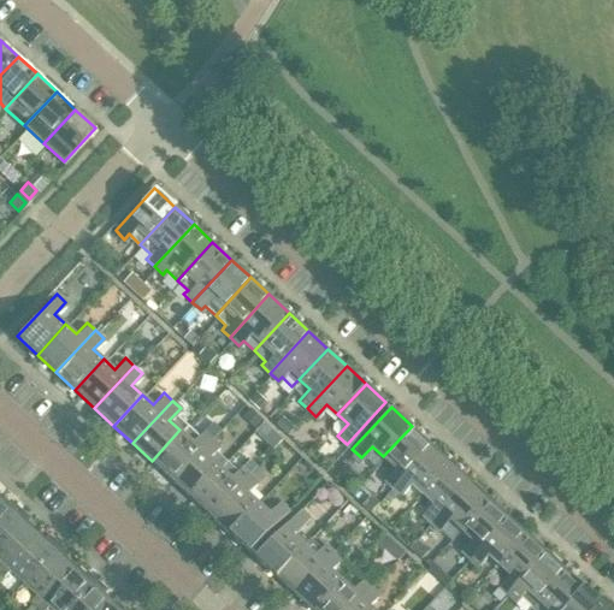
[(390,485),(430,443),(412,426),(383,456),(393,466),(382,478),(390,485)]
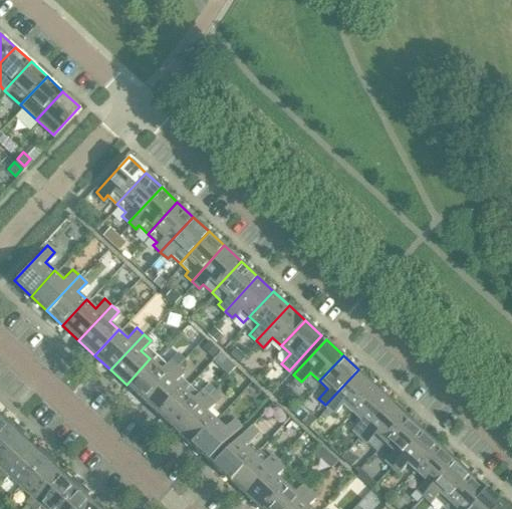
[(143,400),(175,364),(168,357),(159,367),(150,358),(126,385),(143,400)]
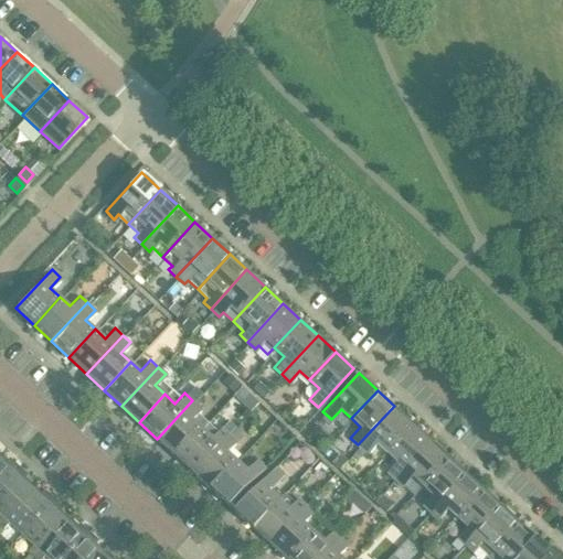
[(174,455),(206,420),(197,411),(201,407),(192,400),(157,439),(174,455)]
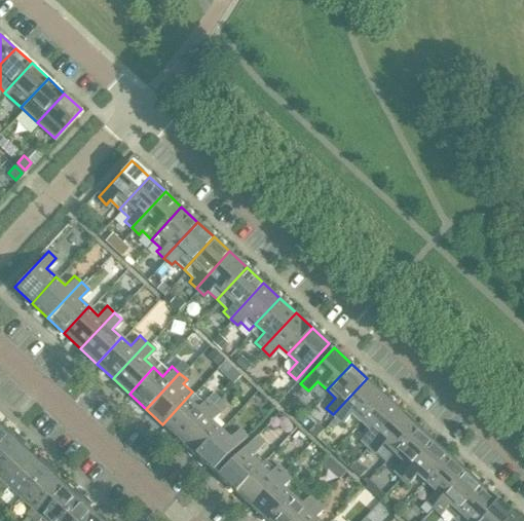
[(359,419),(383,394),(367,378),(333,414),(341,421),(349,411),(359,419)]
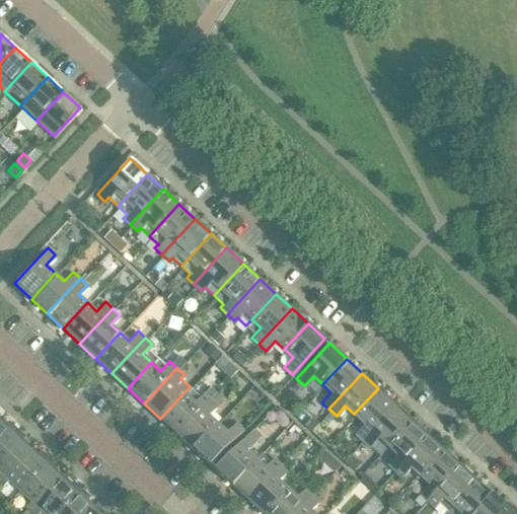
[(176,433),(209,397),(202,391),(199,394),(190,386),(160,419),(176,433)]
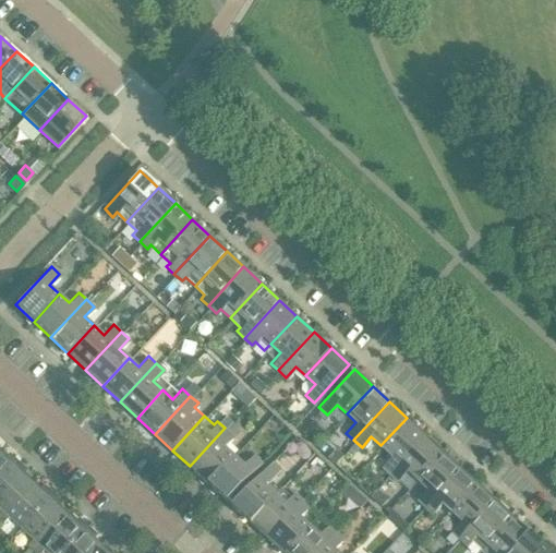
[(388,472),(424,434),(407,418),(381,445),(390,455),(381,465),(388,472)]
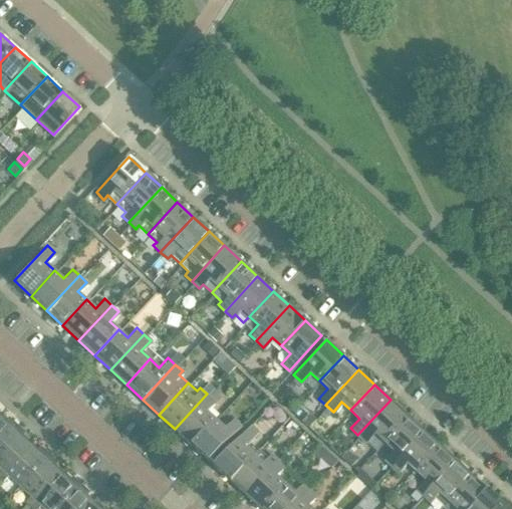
[(190,444),(214,419),(205,410),(214,401),(207,394),(175,429),(190,444)]
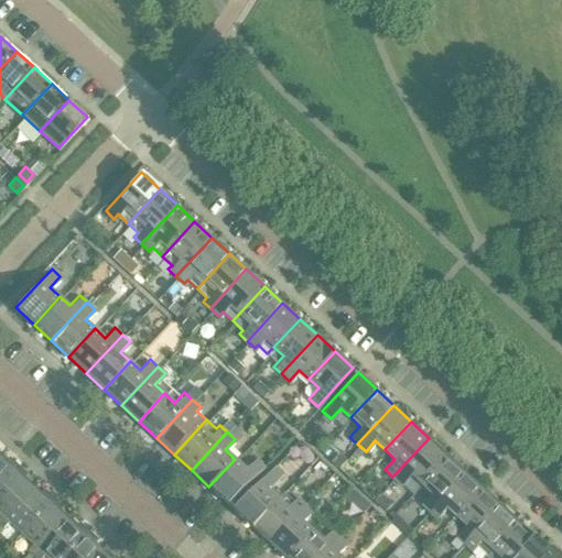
[(446,453),(429,438),(392,477),(400,483),(410,473),(420,482),(446,453)]
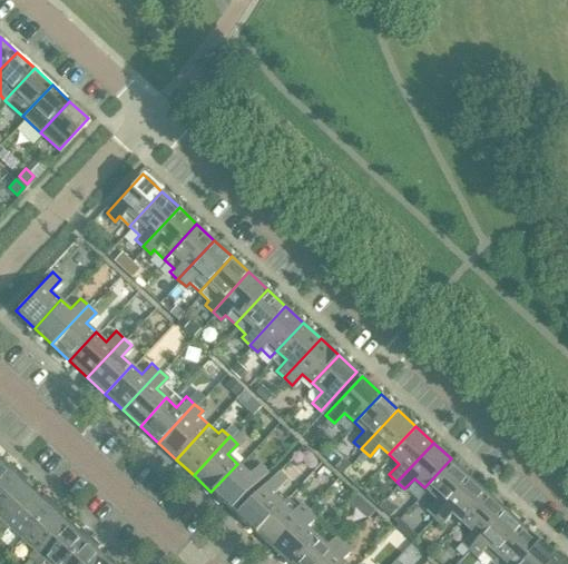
[(451,458),(424,487),(434,496),(424,507),(432,515),(469,475),(451,458)]
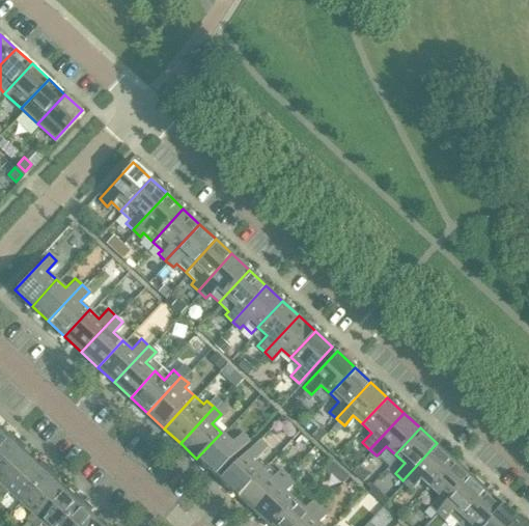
[(0,452),(16,436),(10,432),(7,435),(0,428),(0,452)]
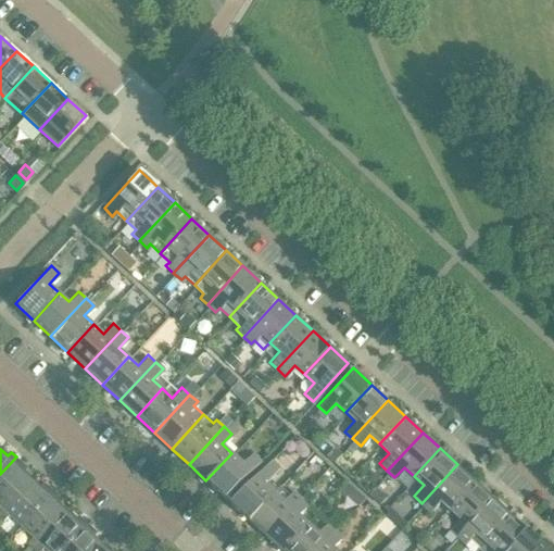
[(224,497),(259,459),(251,451),(241,462),(231,453),(205,480),(224,497)]
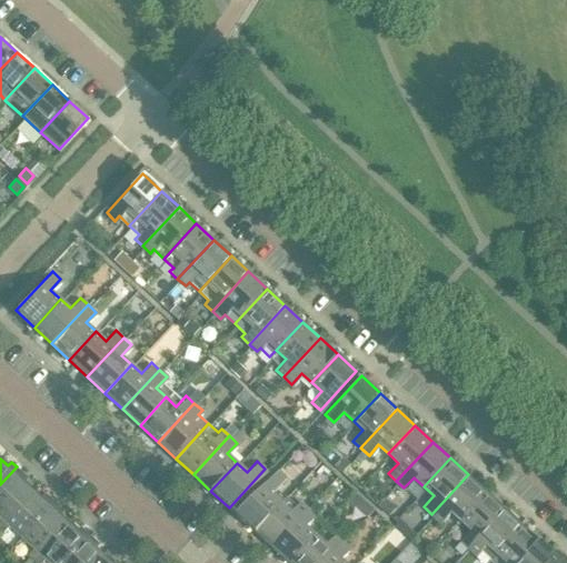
[(0,521),(31,488),(19,476),(22,472),(17,466),(0,484),(0,521)]
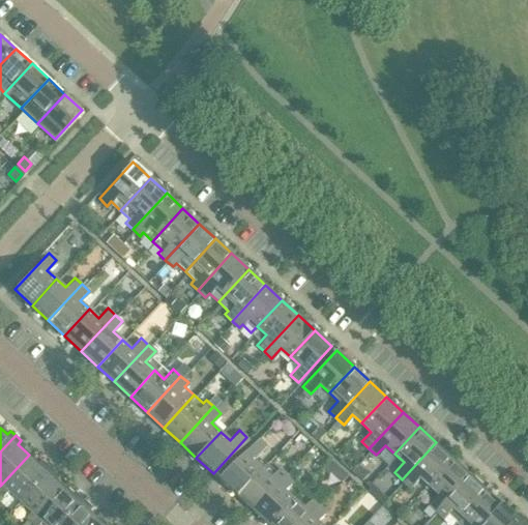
[(259,468),(251,460),(259,449),(252,441),(217,477),(235,494),(259,468)]
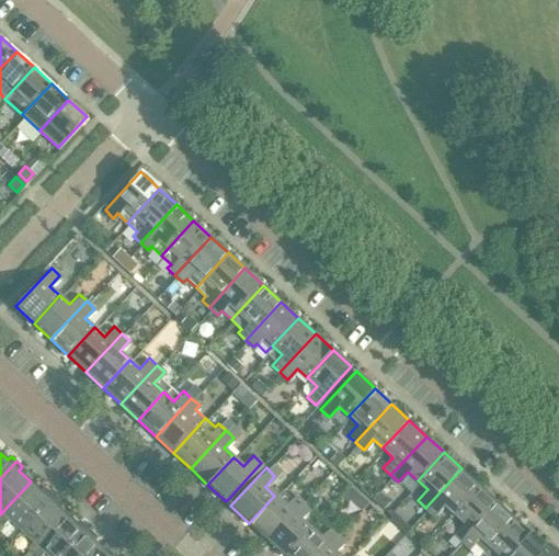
[(453,513),(479,485),(461,468),(425,508),(433,514),(443,503),(453,513)]
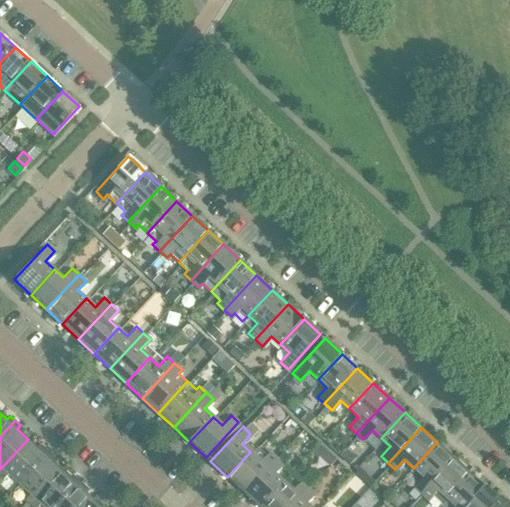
[(18,481),(47,450),(42,445),(39,449),(28,439),(0,469),(0,476),(1,477),(7,471),(18,481)]
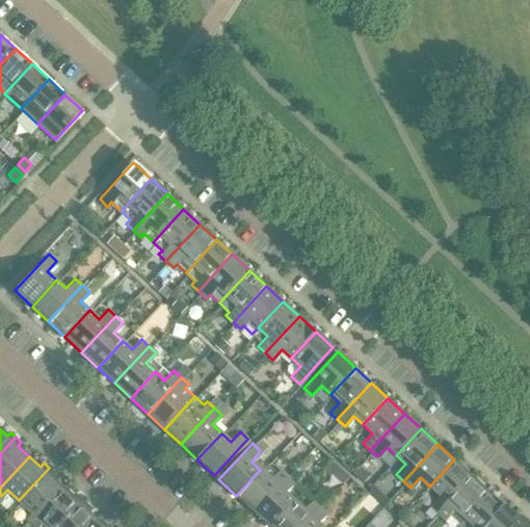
[(436,511),(470,475),(454,459),(429,486),(439,495),(429,504),(436,511)]
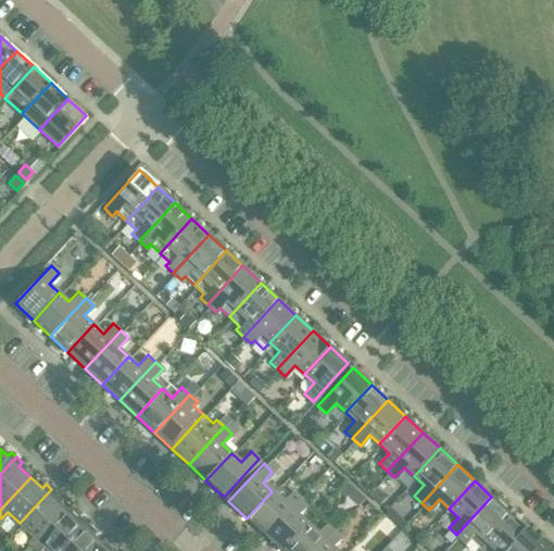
[(264,535),(299,496),(291,489),(288,492),(278,484),(272,491),(247,518),(264,535)]
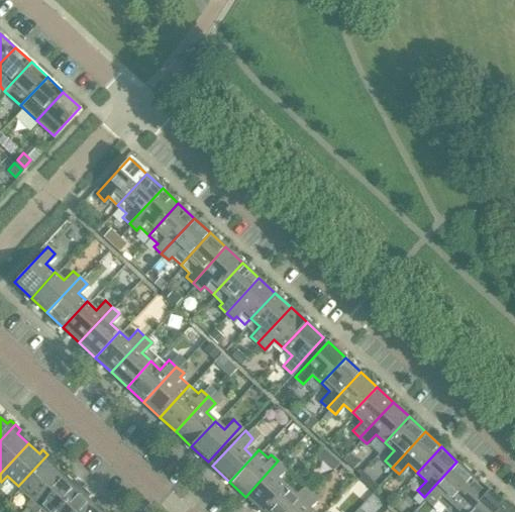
[(28,508),(61,474),(49,463),(53,459),(47,454),(18,486),(29,497),(23,503),(28,508)]
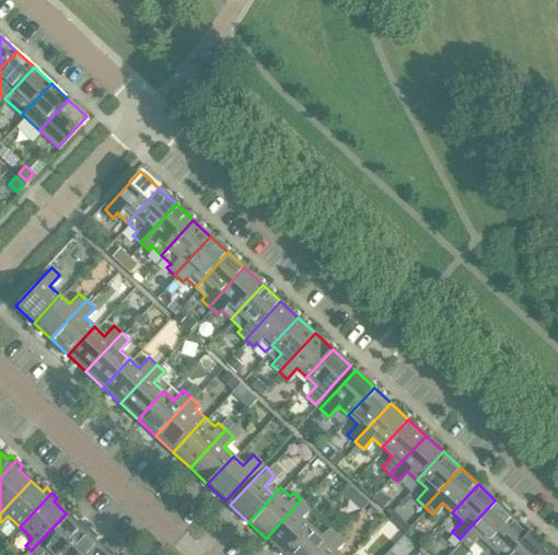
[(282,554),(309,527),(299,517),(309,507),(301,499),(266,539),(282,554)]
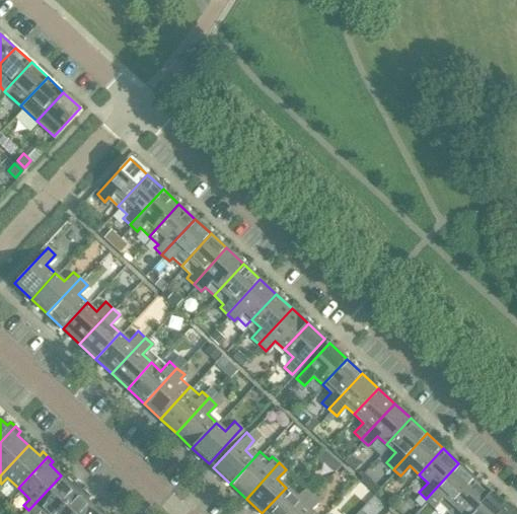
[(446,509),(474,478),(458,463),(426,499),(433,505),(437,501),(446,509)]
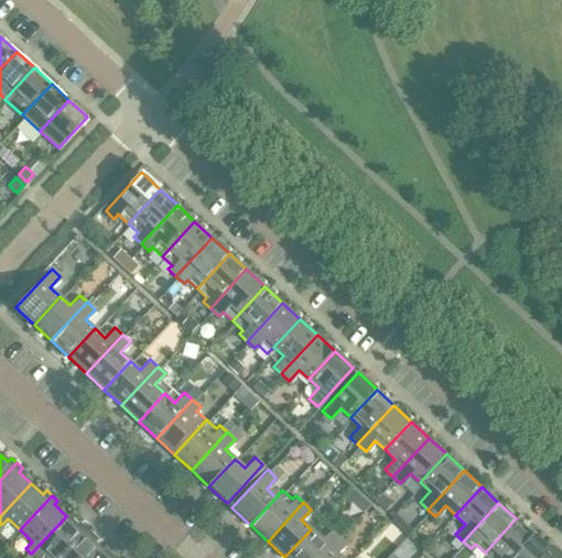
[(50,557),(58,557),(87,527),(82,523),(78,527),(66,516),(31,554),(36,557),(43,551),(50,557)]
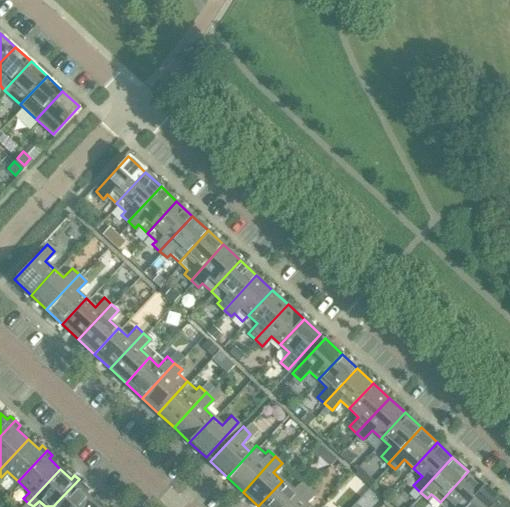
[(464,506),(484,486),(468,471),(440,502),(445,497),(453,505),(451,506),(464,506)]
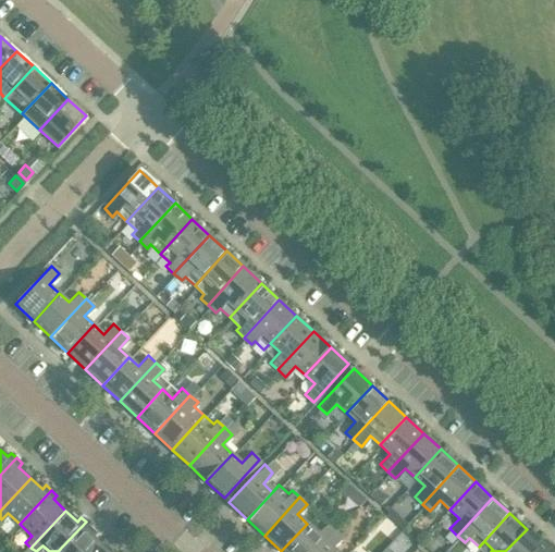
[(89,551),(100,542),(88,531),(91,527),(86,522),(58,551),(89,551)]
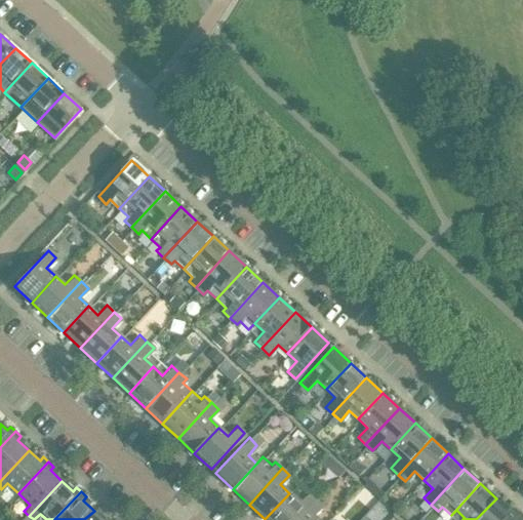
[(266,519),(294,519),(315,498),(308,491),(298,502),(289,493),(265,519),(266,519)]
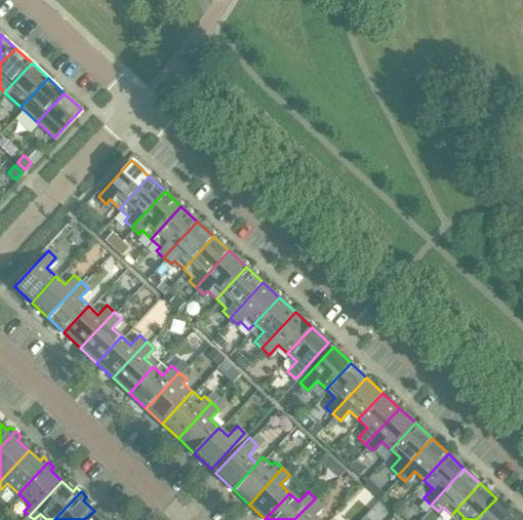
[(318,519),(313,515),(322,505),(315,498),(294,519),(318,519)]
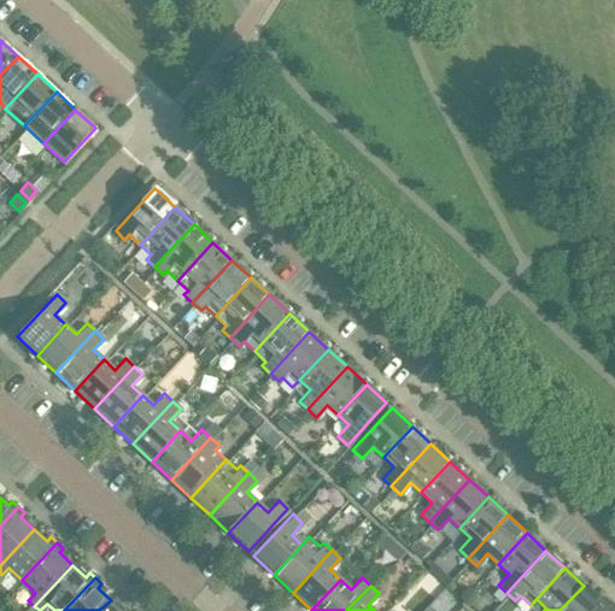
[(596,610),(603,604),(584,586),(560,610),(596,610)]
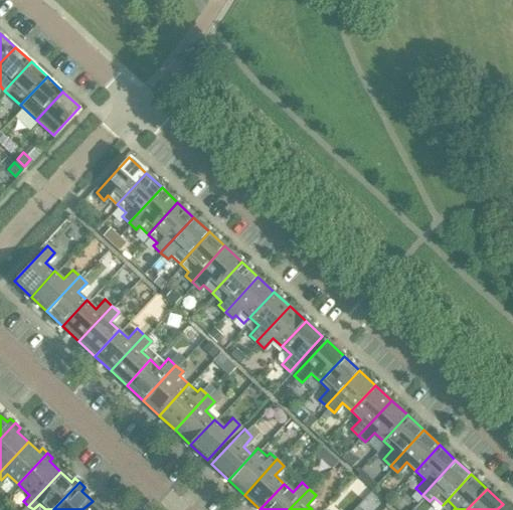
[(109,509),(106,507),(104,509),(102,509),(93,501),(82,509),(109,509)]
